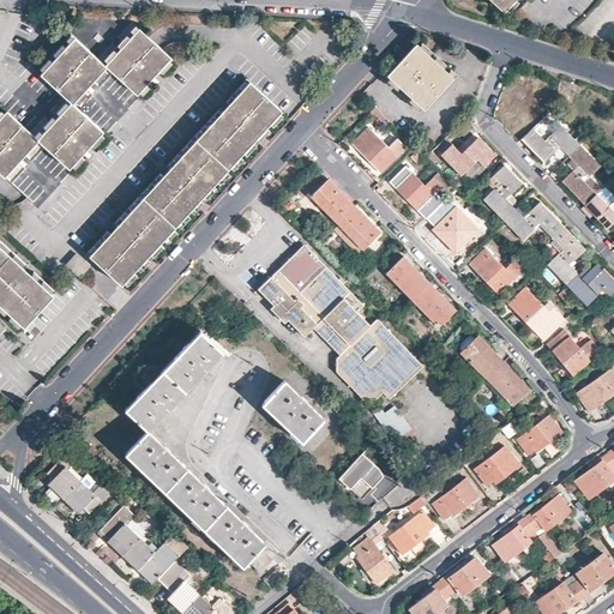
[(517,0),(492,0),(506,12),(512,7),(517,0)]
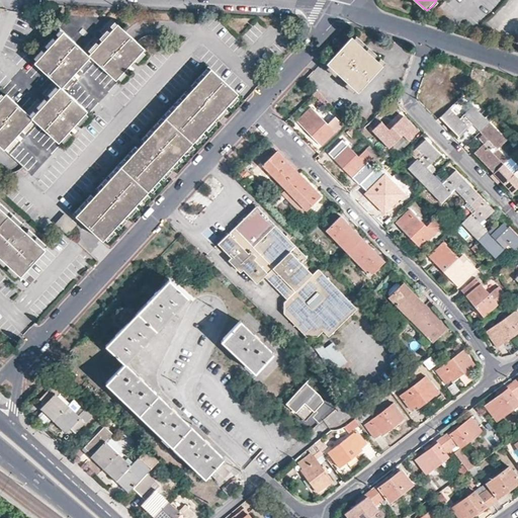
[(506,22),(517,9),(517,0),(509,0),(497,13),(506,22)]
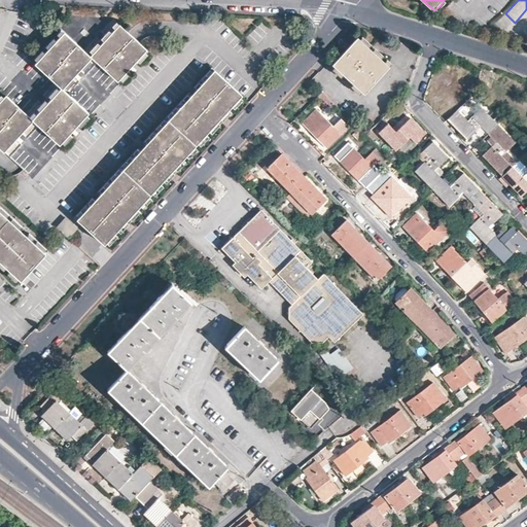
[(112,35),(94,56),(107,68),(120,80),(130,70),(141,59),(148,49),(123,25),(112,35)]
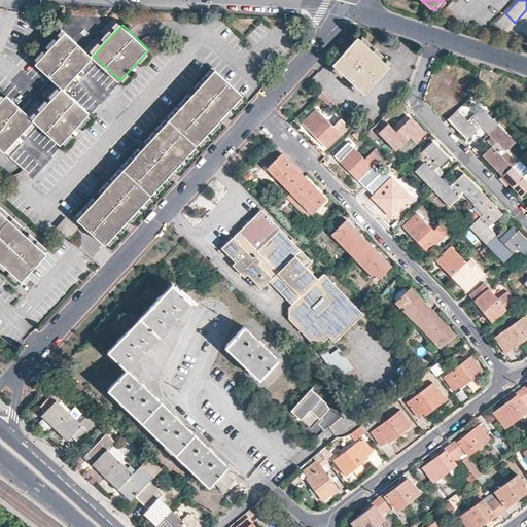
[(65,89),(94,56),(67,32),(50,50),(48,51),(38,63),(49,74),(65,89)]
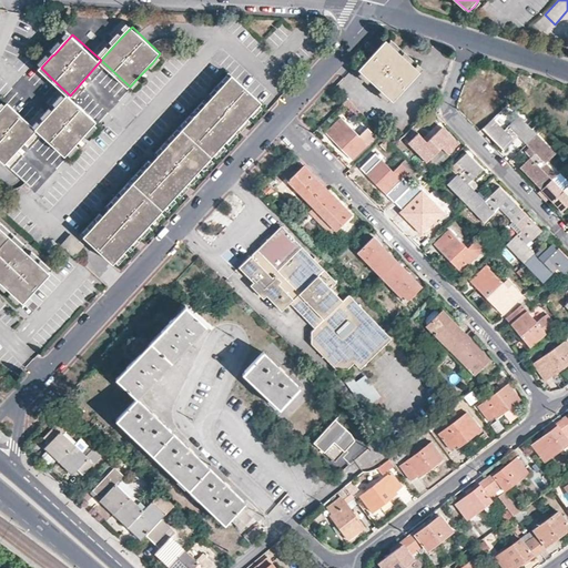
[(403,53),(397,49),(372,79),(382,89),(391,97),(394,100),(421,70),(416,66),(412,61),(403,53)]
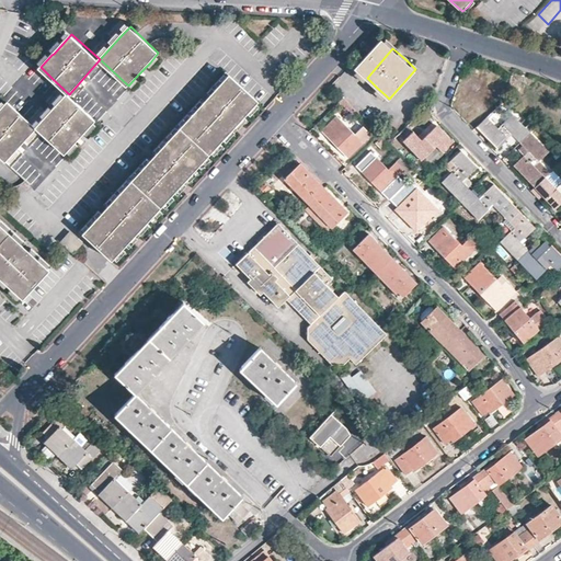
[(400,49),(398,53),(407,60),(409,58),(405,54),(400,49)]
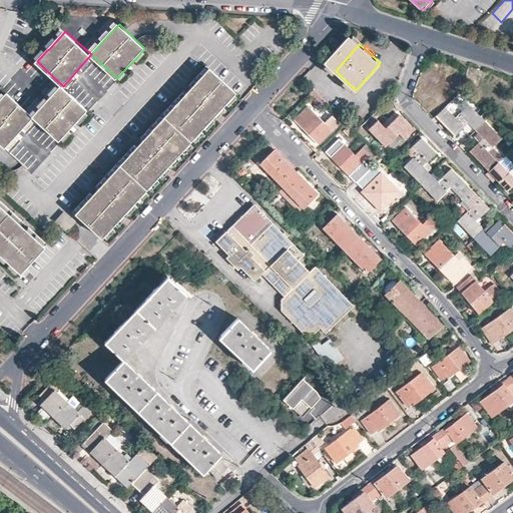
[(427,88),(438,99),(459,80),(439,61),(427,88)]
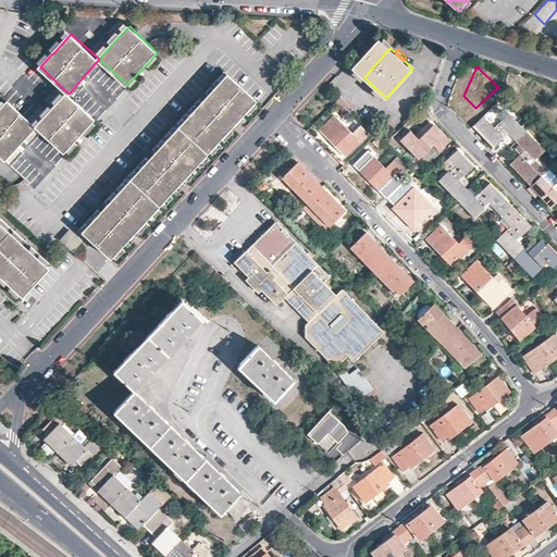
[(184,181),(214,147),(230,131),(258,100),(229,73),(211,94),(162,146),(84,232),(112,258),(127,243),(141,227),(166,199),(184,181)]
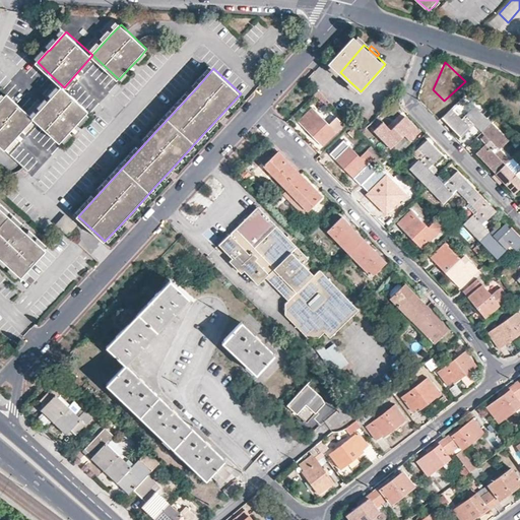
[(358,88),(349,81),(347,84),(355,91),(358,88)]
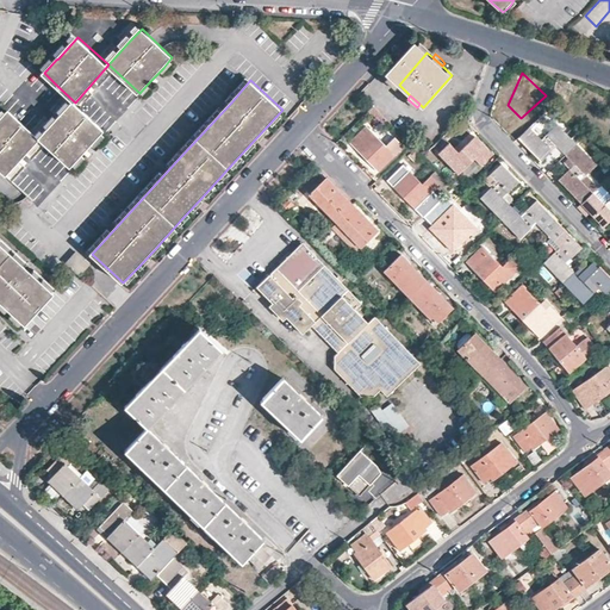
[(105,130),(75,103),(58,120),(41,139),(72,167),(105,130)]
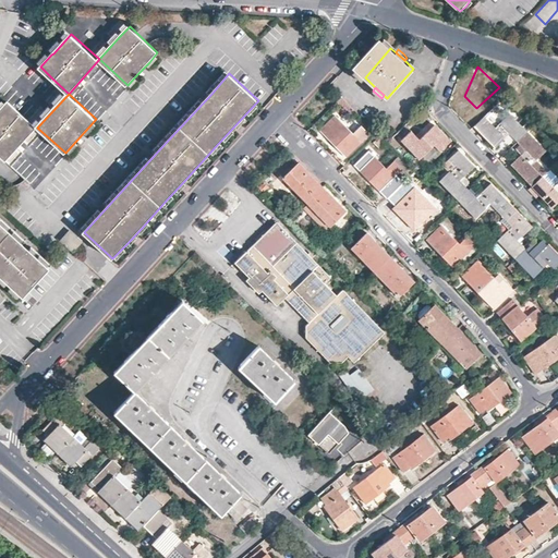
[(355,109),(346,100),(339,99),(338,100),(351,113),(355,109)]
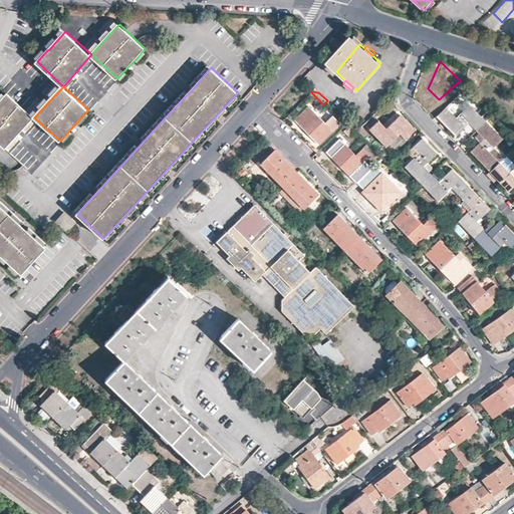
[(0,142),(6,149),(34,117),(8,93),(0,101),(0,142)]
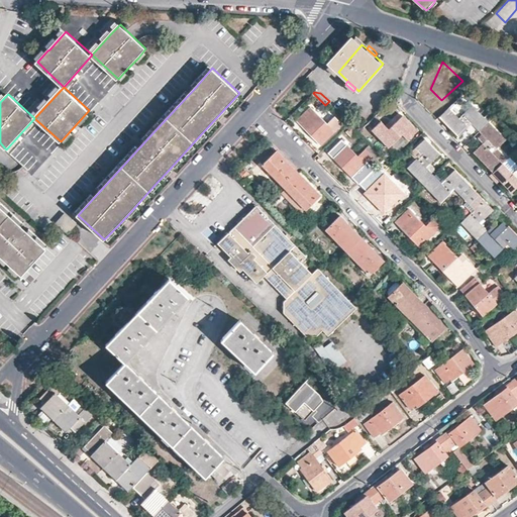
[(464,111),(455,102),(450,107),(458,116),(464,111)]
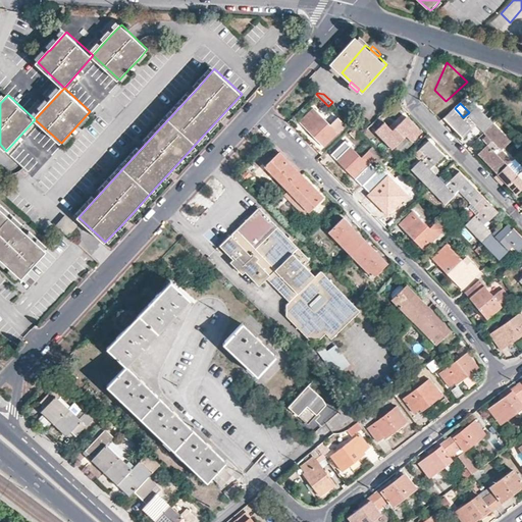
[(463,117),(455,108),(445,118),(456,129),(464,139),(477,125),(484,133),(494,123),(478,106),(464,119),(463,117)]
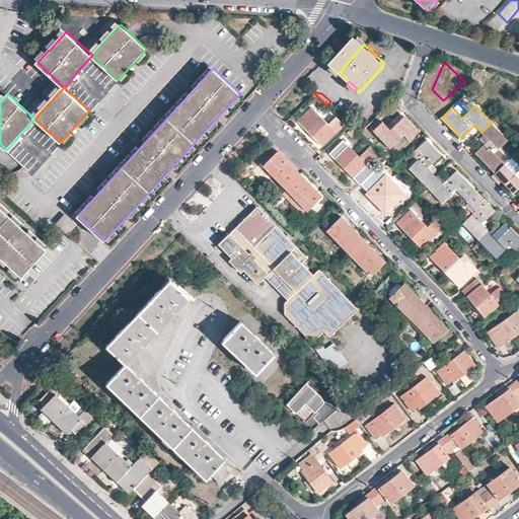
[(321,144),(343,125),(335,117),(327,123),(312,107),(299,121),(310,133),(308,135),(310,137),(312,139),(314,138),(321,144)]
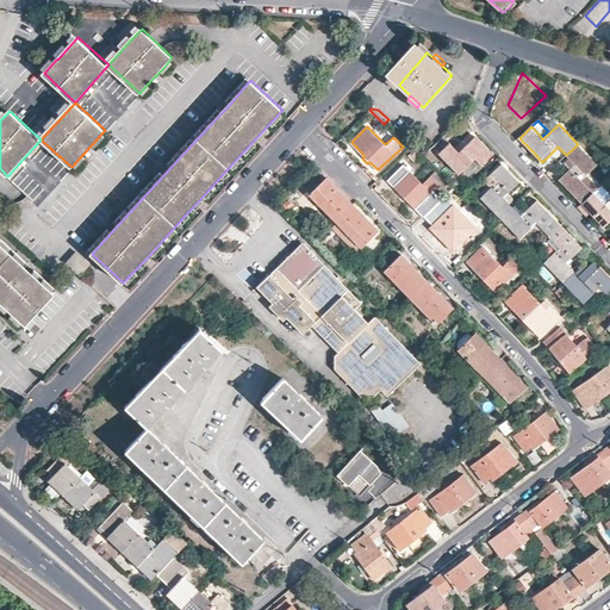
[(481,166),(492,155),(484,145),(475,137),(459,153),(449,144),(439,154),(459,174),(475,159),(481,166)]
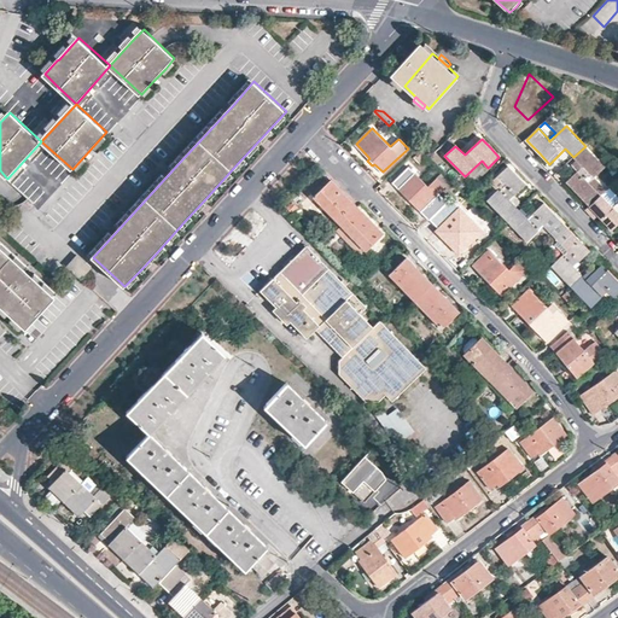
[(605,167),(586,146),(573,157),(583,167),(566,182),(575,190),(589,205),(601,194),(589,182),(594,178),(605,167)]
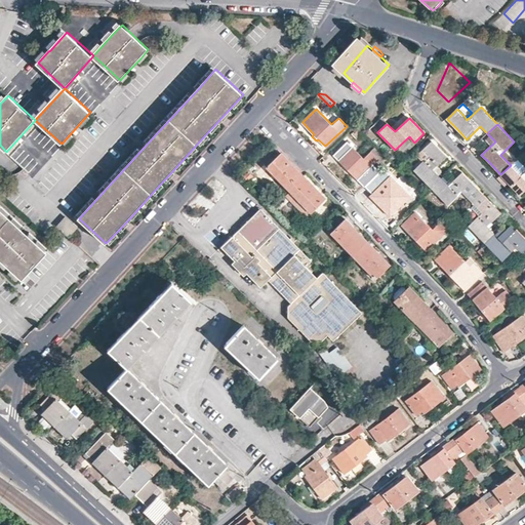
[(359,139),(364,134),(358,127),(353,132),(359,139)]
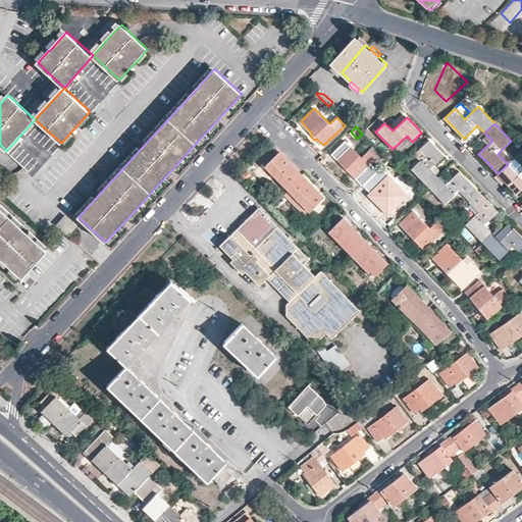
[(369,164),(375,157),(368,150),(361,156),(346,140),(331,153),(344,165),(355,177),(356,176),(369,164)]
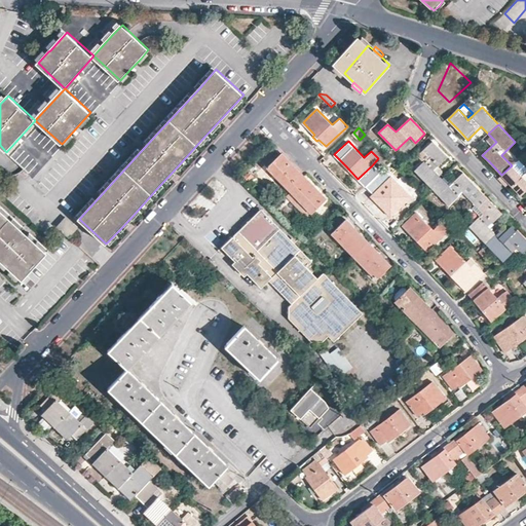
[(433,188),(442,179),(439,176),(434,170),(439,165),(447,156),(443,152),(433,142),(423,150),(428,156),(423,161),(414,170),(433,188)]
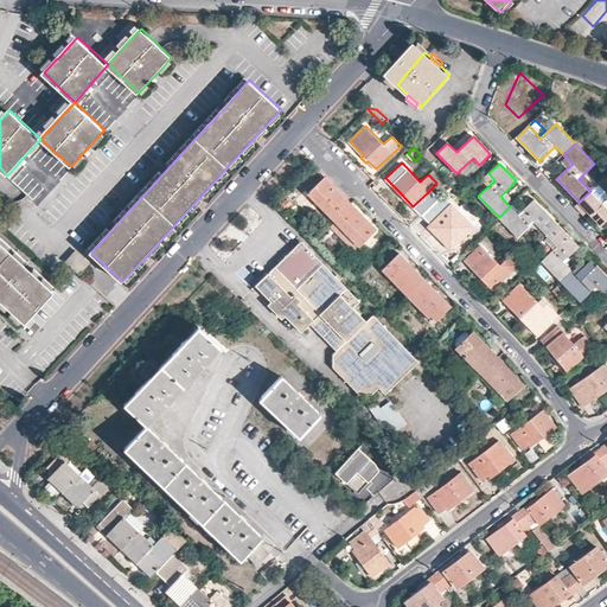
[(494,180),(489,173),(483,179),(489,186),(494,180)]
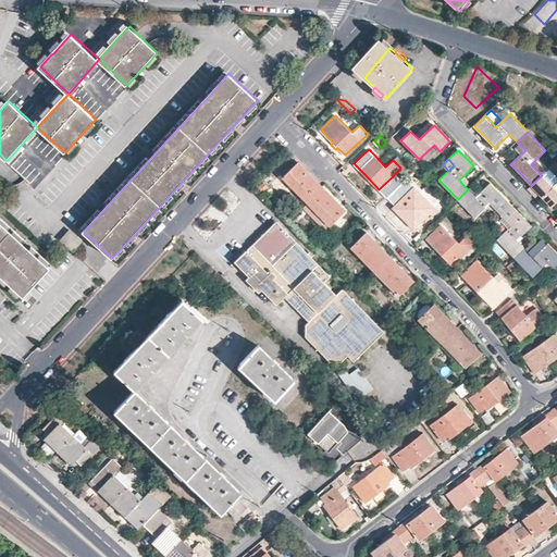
[(546,171),(535,160),(531,164),(542,175),(546,171)]
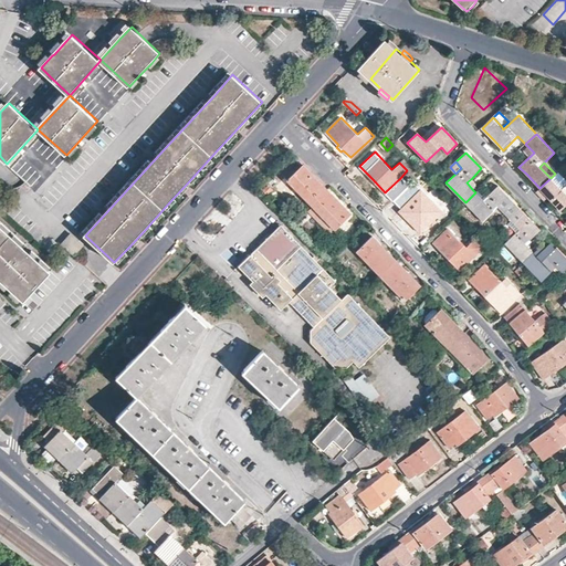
[(289,179),(312,203),(327,189),(315,176),(304,165),(289,179)]
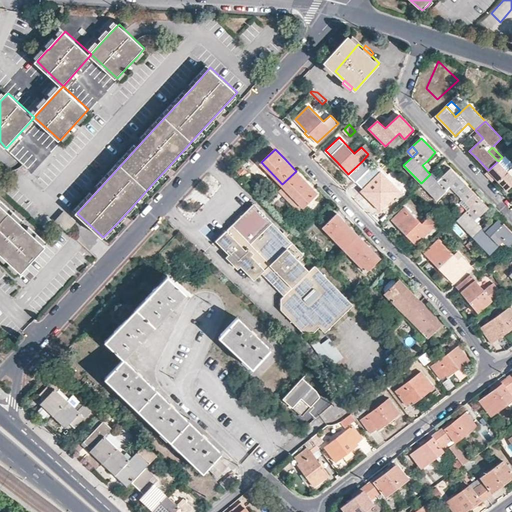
[(511,167),(502,157),(498,161),(488,170),(501,184),(507,191),(511,186),(511,167)]
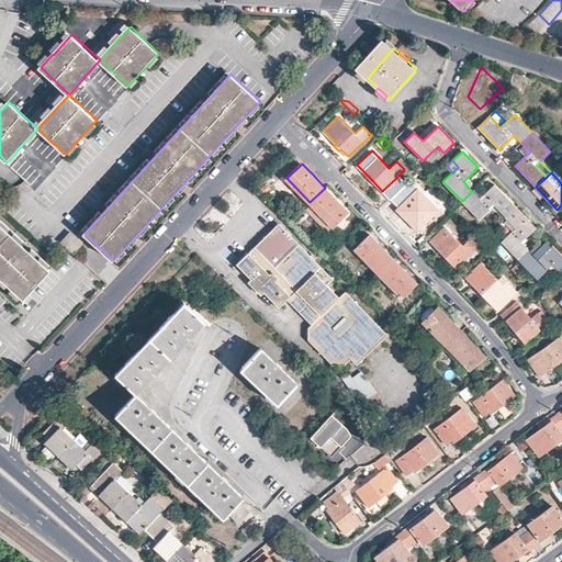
[(405,184),(397,177),(383,190),(391,198),(405,184)]
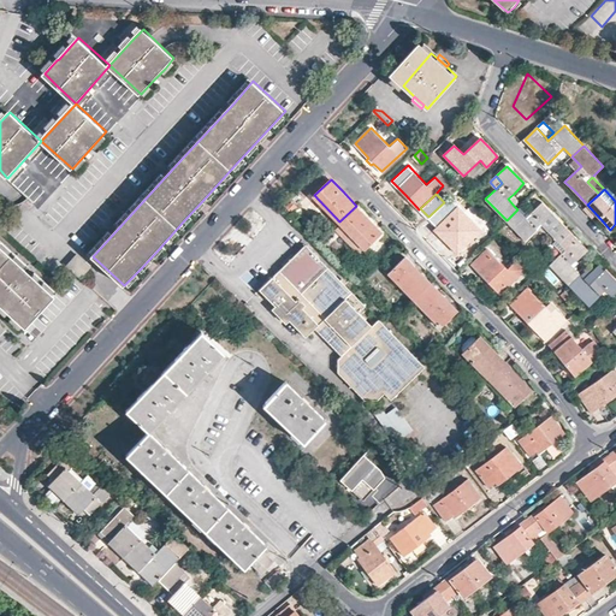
[(514,194),(508,199),(514,206),(520,200),(514,194)]
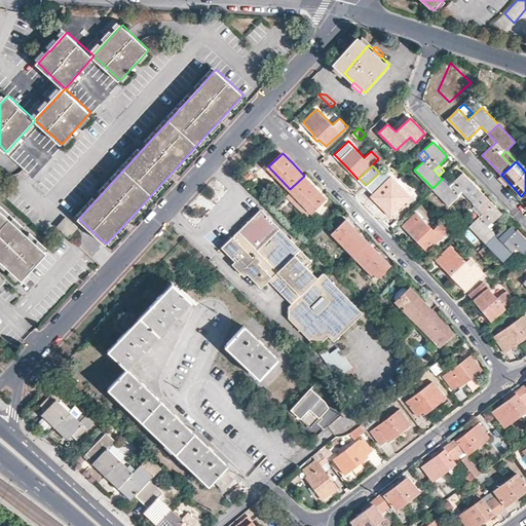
[(471,228),(486,245),(496,235),(488,227),(502,214),(495,207),(488,198),(479,188),(471,180),(463,173),(449,186),(442,179),(433,188),(450,205),(463,193),(468,198),(479,209),(484,214),(471,228)]
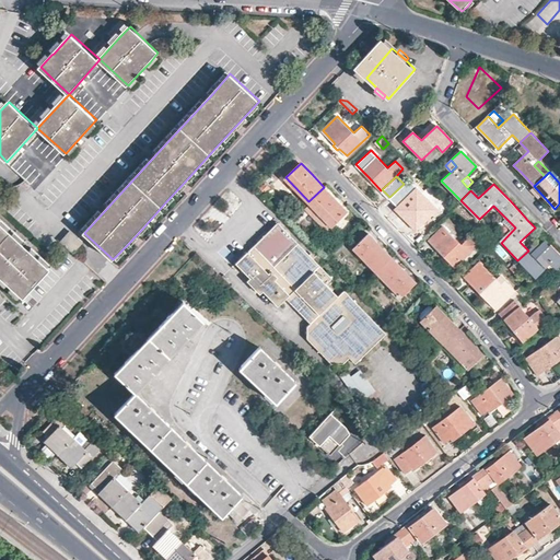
[(324,187),(308,201),(311,203),(331,225),(333,226),(347,211),(336,199),(324,187)]
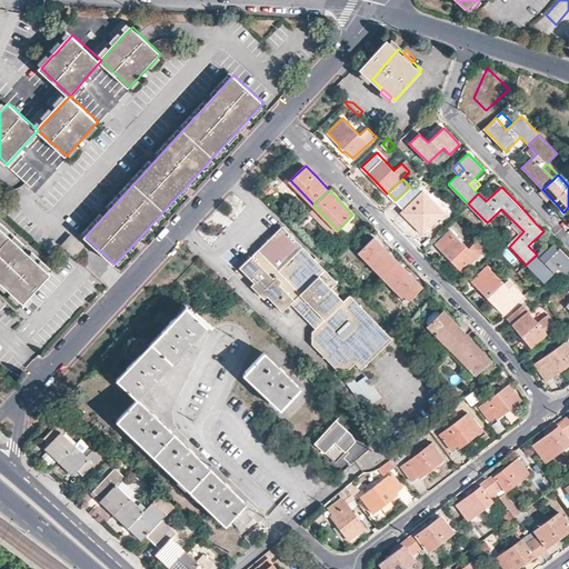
[(432,227),(448,211),(440,202),(432,210),(415,191),(400,206),(412,219),(421,228),(426,232),(432,227)]
